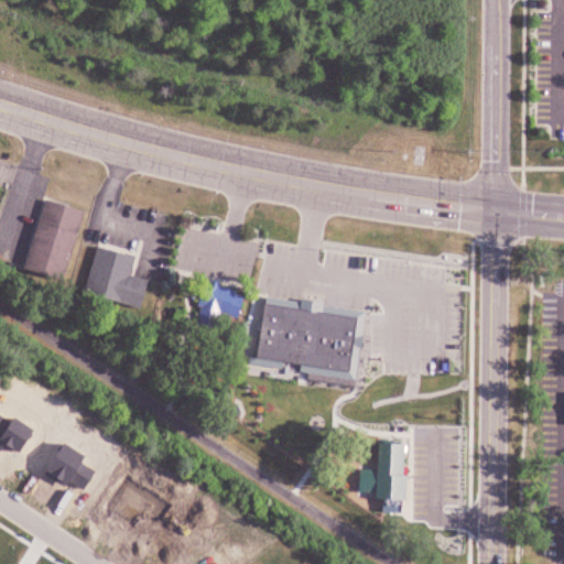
[(43,199),(83,212),(62,281),(22,268),(43,199)]
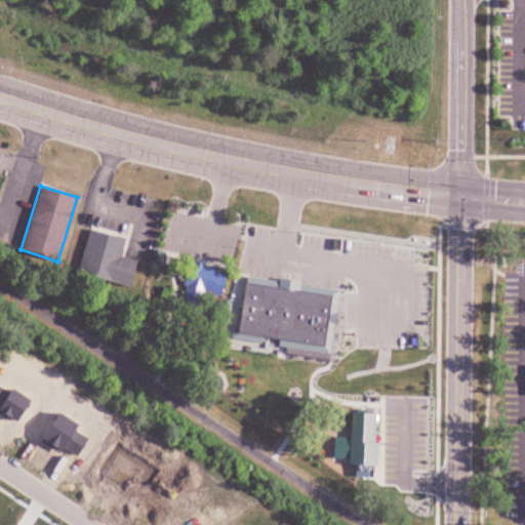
[(88,229),(124,239),(120,256),(135,260),(129,287),(77,272),(88,229)]
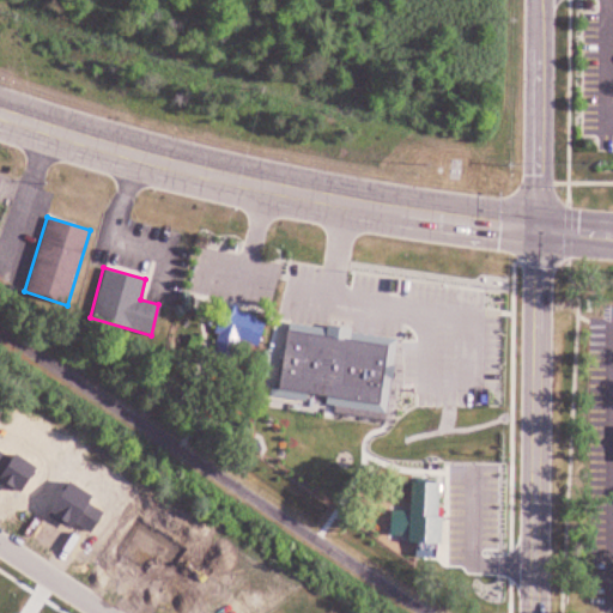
[(229,304),(228,308),(220,305),(212,333),(247,344),(254,316),(235,310),(236,307),(229,304)]
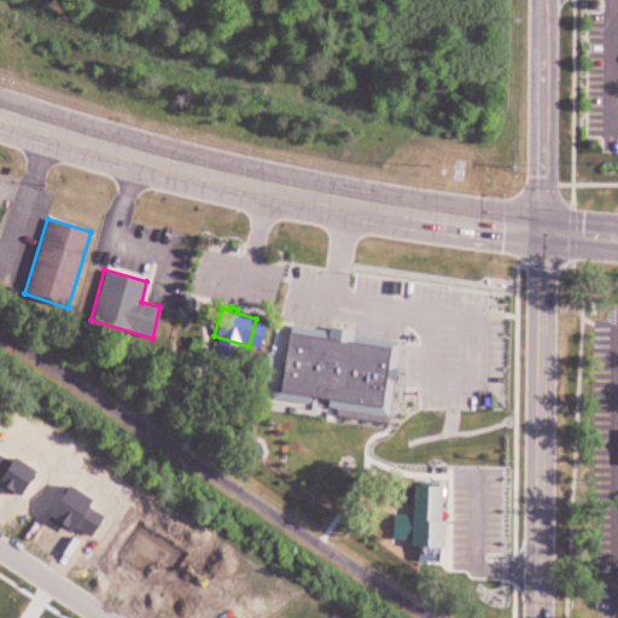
[(287,333),(389,348),(380,408),(278,394),(287,333)]
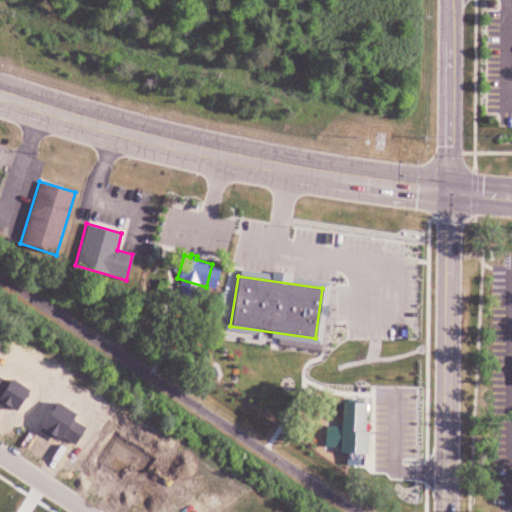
[(0,357),(10,340),(0,334),(0,357)]
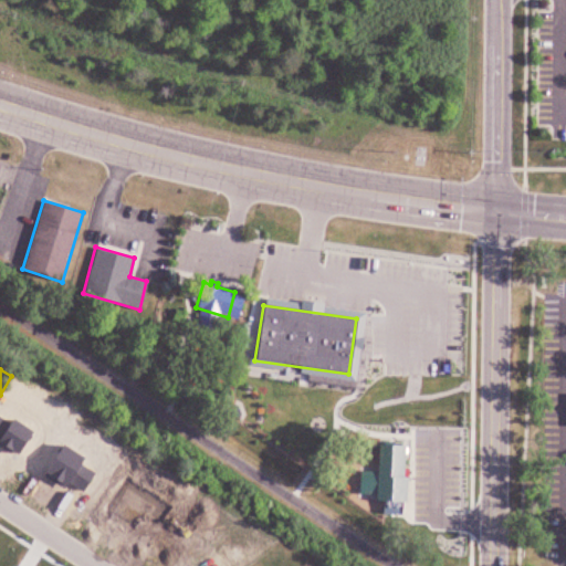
[(0,481),(24,440),(0,426),(0,481)]
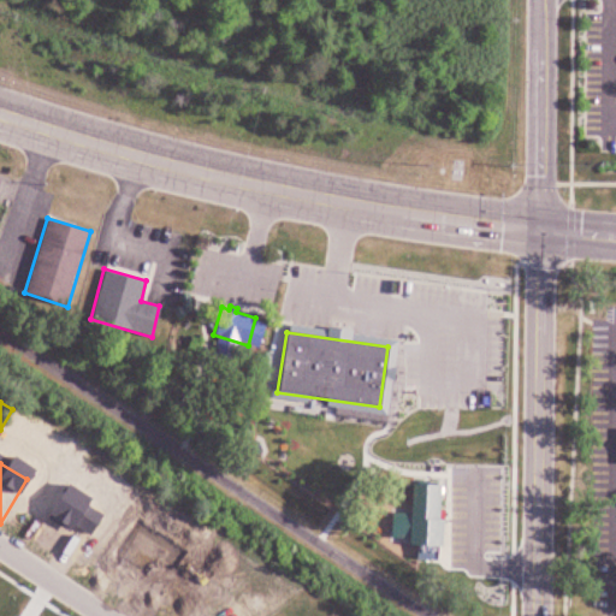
[(412,485),(439,486),(437,520),(442,520),(440,548),(408,546),(412,485)]
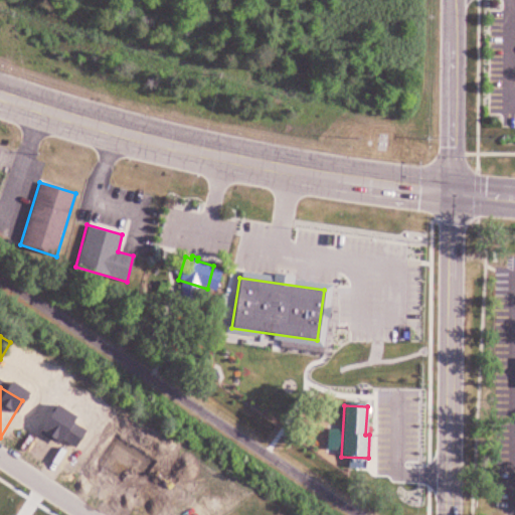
[(66,433),(27,409),(4,449),(44,473),(66,433)]
